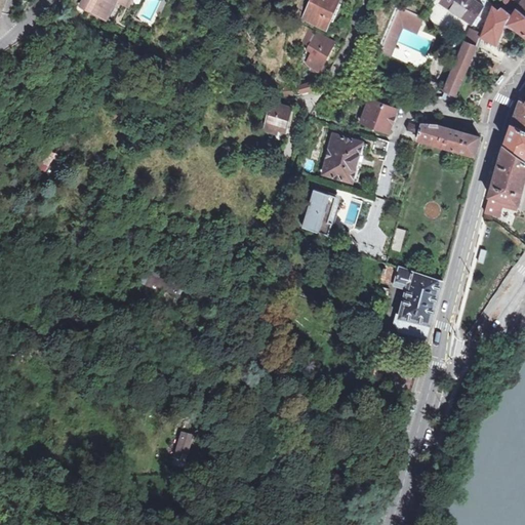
[(82,0),(80,6),(107,19),(112,10),(120,14),(124,6),(127,8),(131,0),(82,0)]
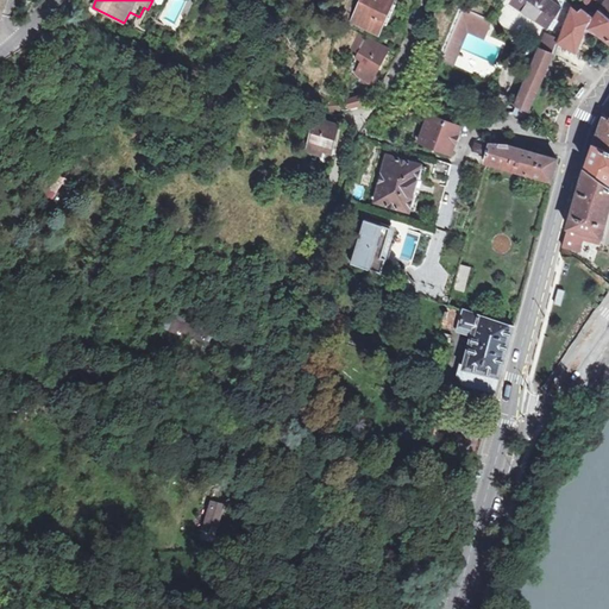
[(378,33),(383,24),(387,25),(396,5),(391,4),(393,0),(360,0),(352,22),(378,33)]
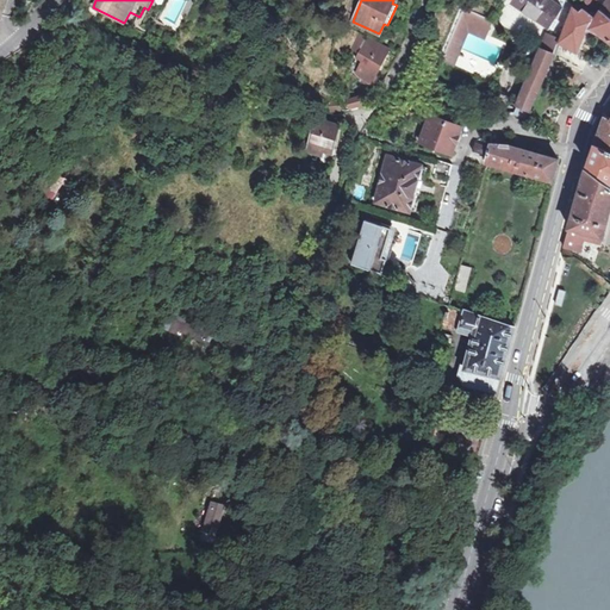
[(553,24),(556,18),(564,6),(554,0),(512,0),(511,2),(551,27),(553,24)]
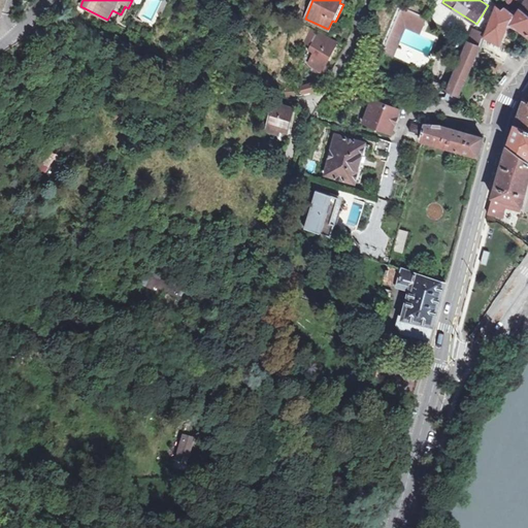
[(527,0),(515,17),(504,7),(502,9),(497,5),(492,17),(486,33),(485,35),(473,65),(487,70),(498,41),(500,42),(508,24),(521,29),(527,35),(527,0)]
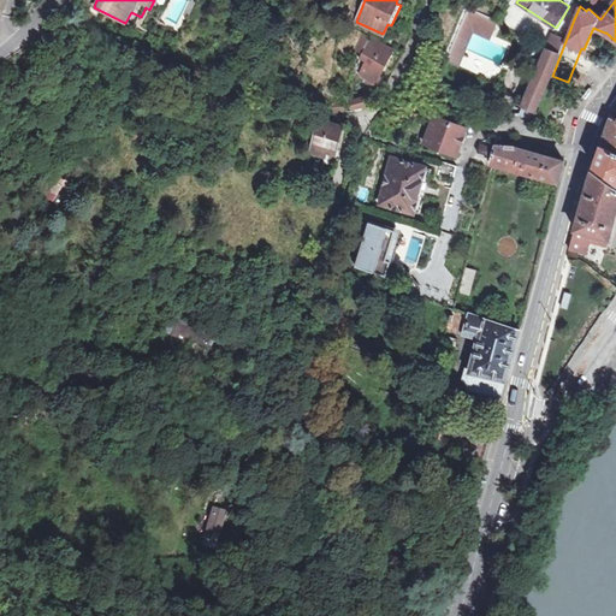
[(131,12),(125,23),(135,28),(141,17),(131,12)]
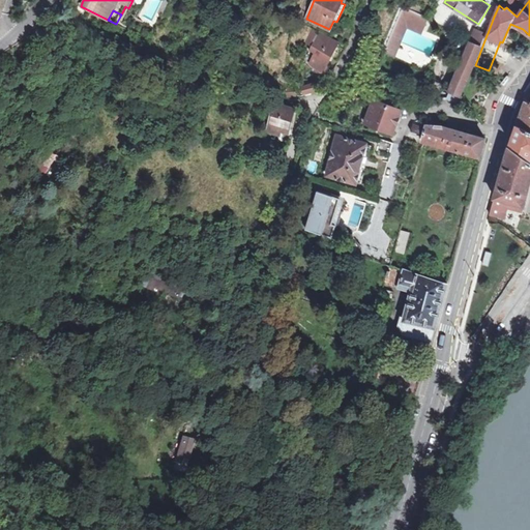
[(404,10),(402,17),(413,22),(413,24),(424,29),(429,21),(404,10)]
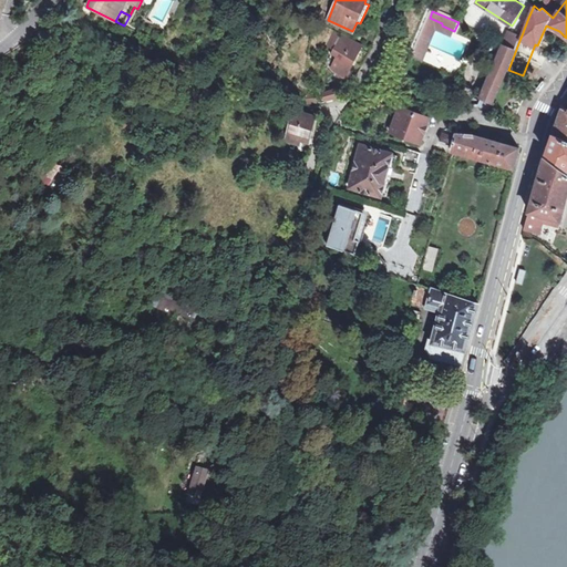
[(442,23),(430,18),(415,50),(426,55),(430,49),(431,47),(436,33),(451,39),(453,34),(454,31),(442,26),(442,23)]
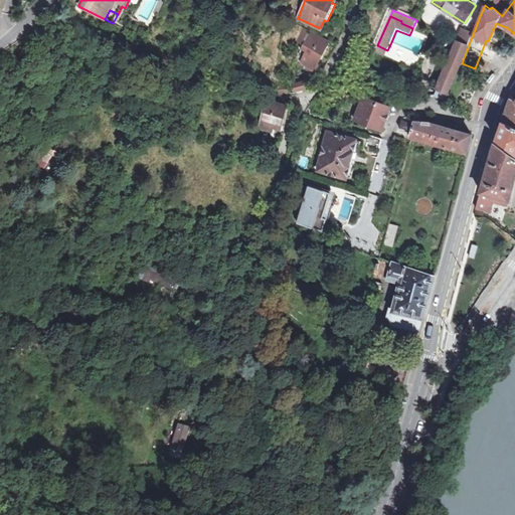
[(296,41),(301,44),(308,31),(302,28),(296,41)]
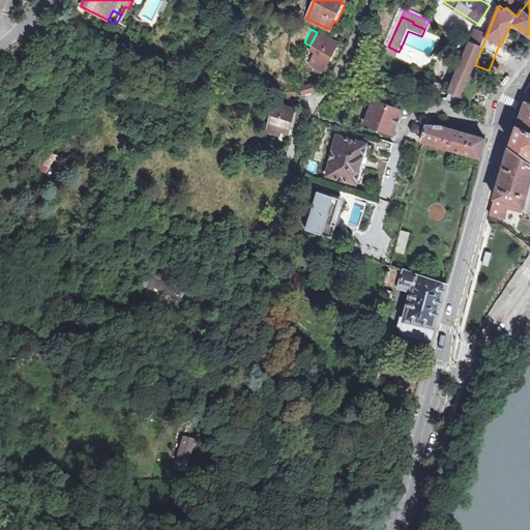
[(475,29),(470,42),(481,48),(487,34),(475,29)]
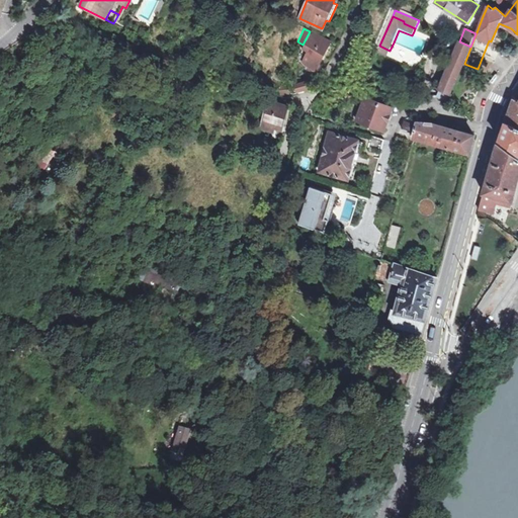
[(310,31),(303,45),(308,48),(306,53),(301,61),(307,67),(308,68),(315,70),(318,63),(320,64),(329,46),(326,45),(328,39),(311,30),(310,31)]
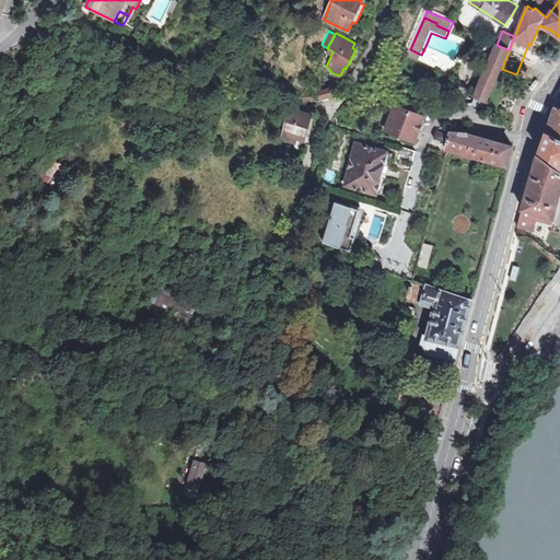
[(509,50),(497,45),(475,95),(476,96),(474,101),(485,106),(509,50)]
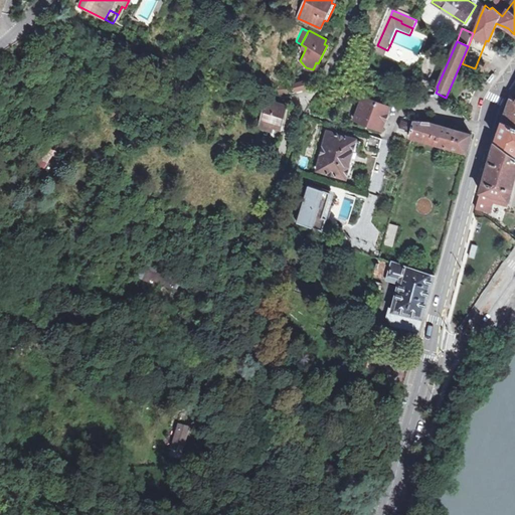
[(374,53),(384,57),(387,51),(376,46),(374,53)]
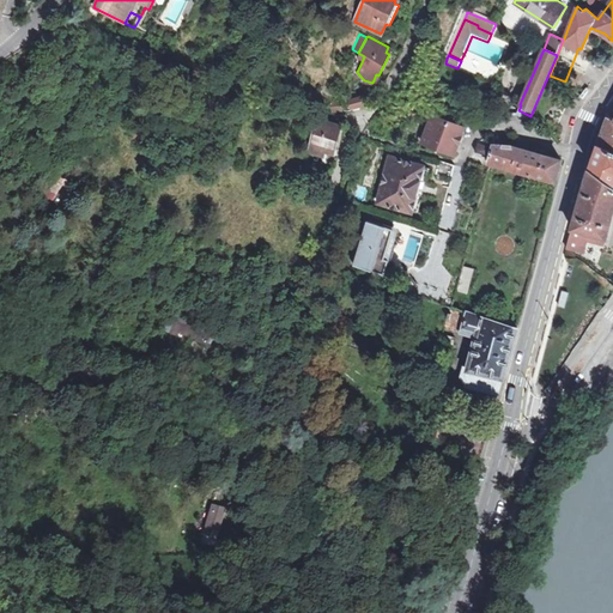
[(589,60),(607,70),(610,65),(592,55),(589,60)]
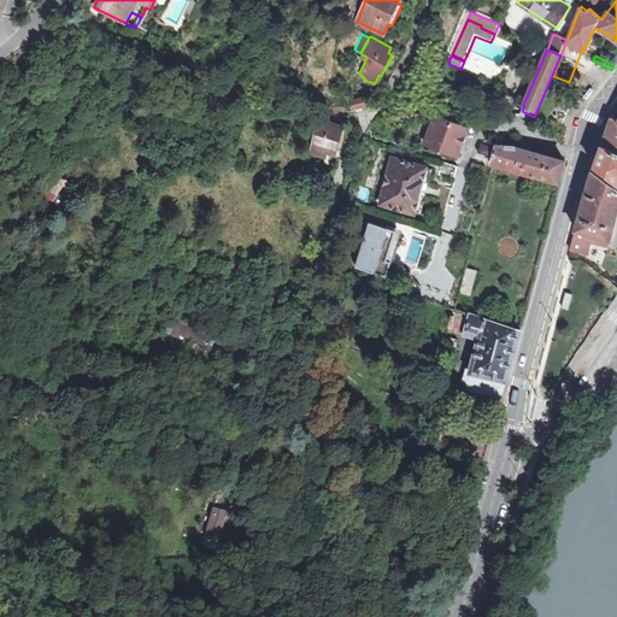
[(375,83),(366,81),(365,83),(377,88),(382,76),(381,76),(378,75),(375,83)]
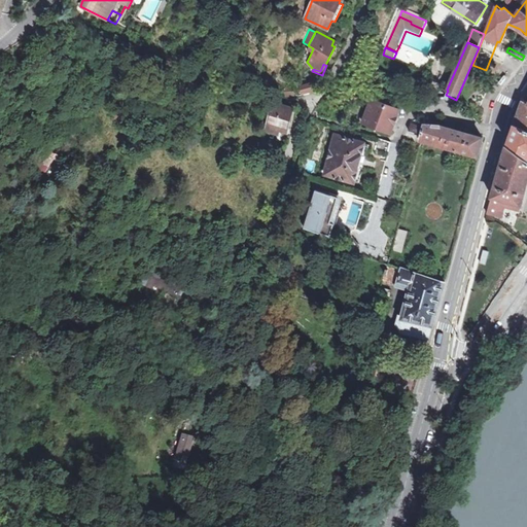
[(506,73),(500,80),(503,83),(510,75),(506,73)]
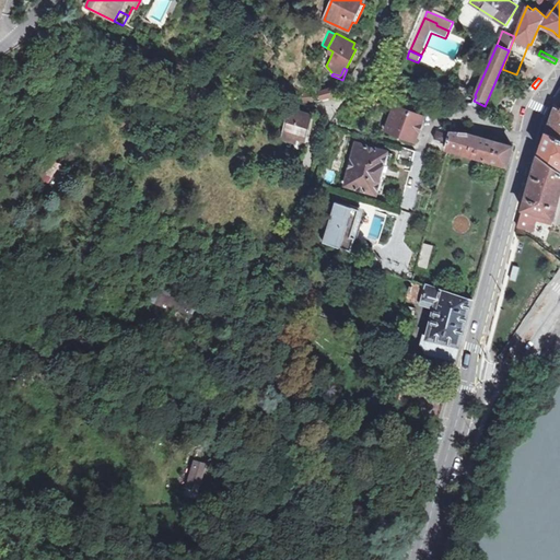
[(313,93),(312,101),(321,100),(319,90),(313,93)]
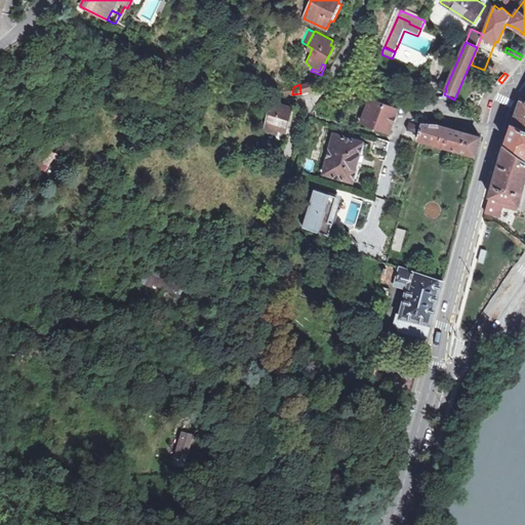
[(284,94),(292,94),(293,87),(285,85),(284,94)]
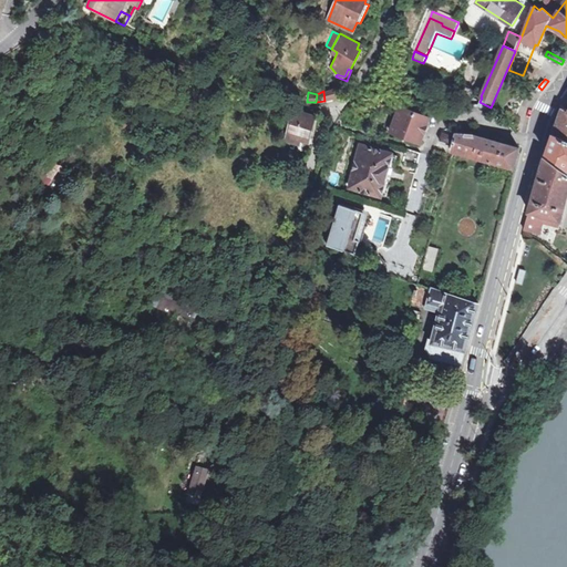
[(419,144),(429,117),(400,105),(390,133),(419,144)]
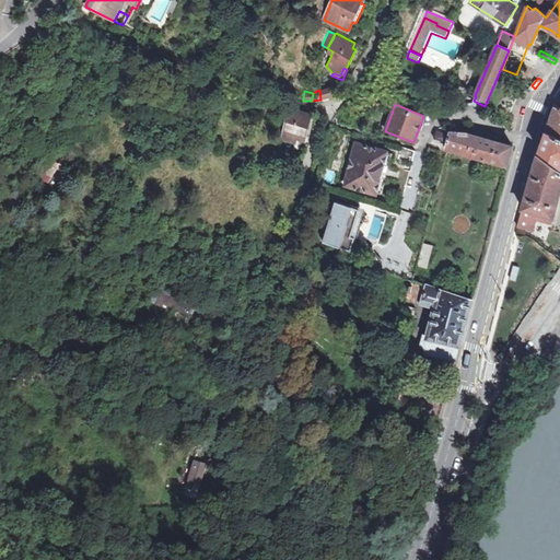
[(559,108),(558,108),(555,106),(539,153),(559,167),(559,108)]
